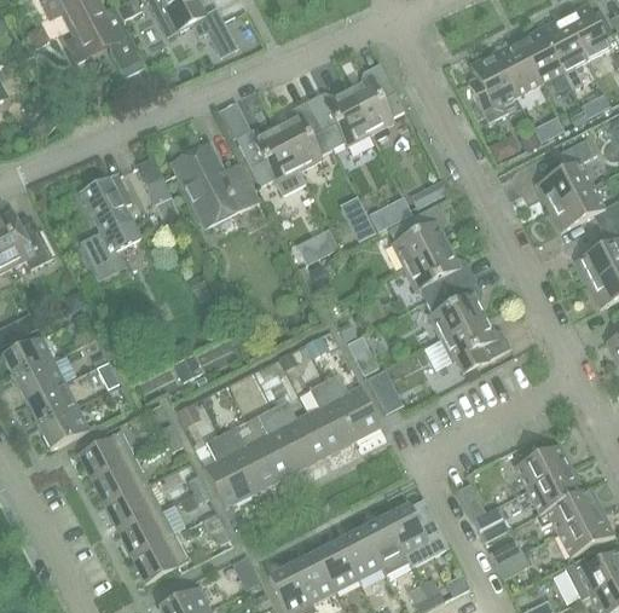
[(41,0),(48,16),(53,13),(64,7),(79,36),(86,50),(88,56),(108,45),(125,77),(145,65),(126,28),(122,21),(115,6),(114,5),(111,6),(102,11),(96,0),(41,0)]
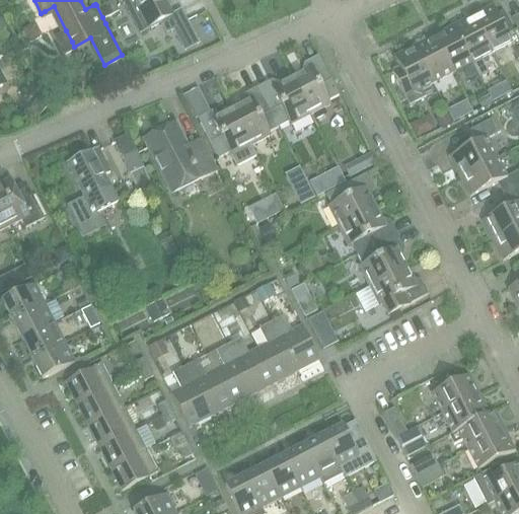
[(107,0),(97,5),(103,16),(120,8),(116,0),(107,0)]
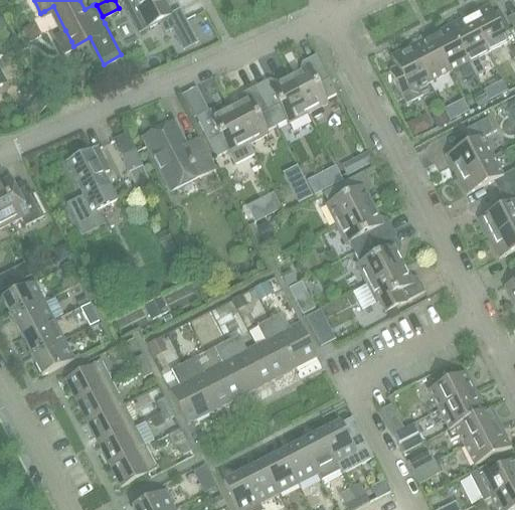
[(124,0),(131,14),(139,29),(146,25),(159,19),(159,18),(173,11),(173,9),(171,10),(166,0),(124,0)]
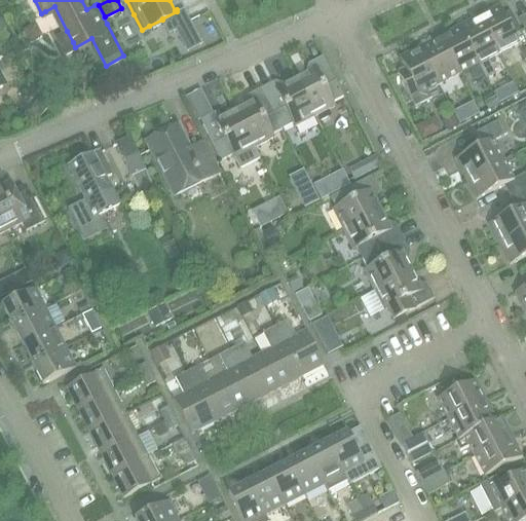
[(479,13),(499,50),(519,40),(499,2),(479,13)]
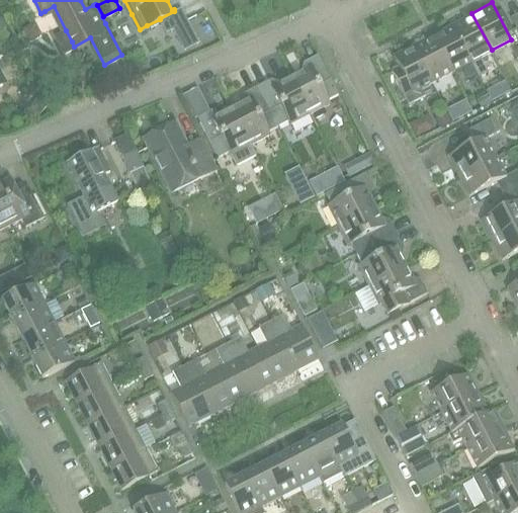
[(471,13),(452,22),(471,60),(478,71),(480,74),(489,70),(481,55),(492,50),(471,13)]
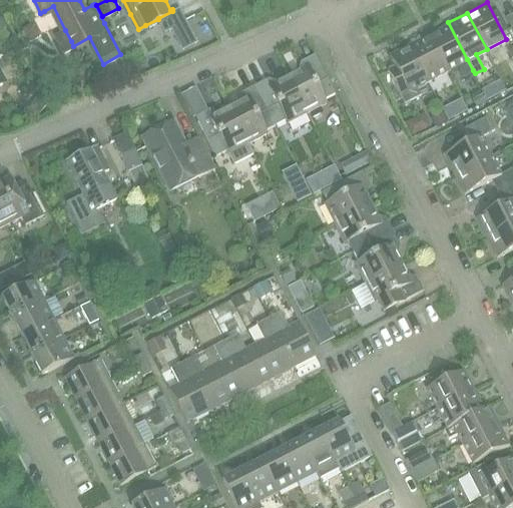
[(429,32),(449,69),(458,64),(463,75),(473,70),(467,59),(448,22),(429,32)]
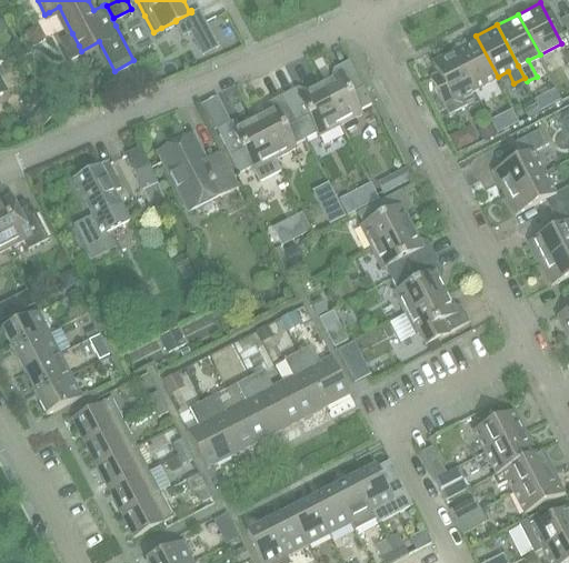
[(81,51),(78,46),(72,33),(63,38),(72,56),(81,51)]
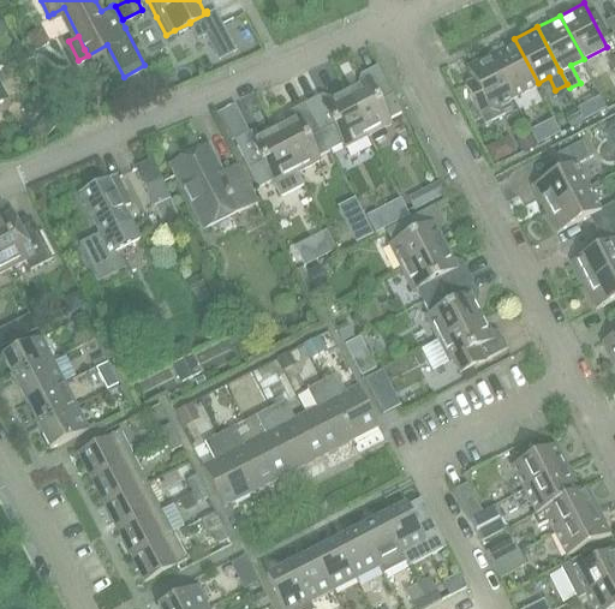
[(493,51),(491,51),(514,95),(515,94),(538,83),(514,39),(493,51)]
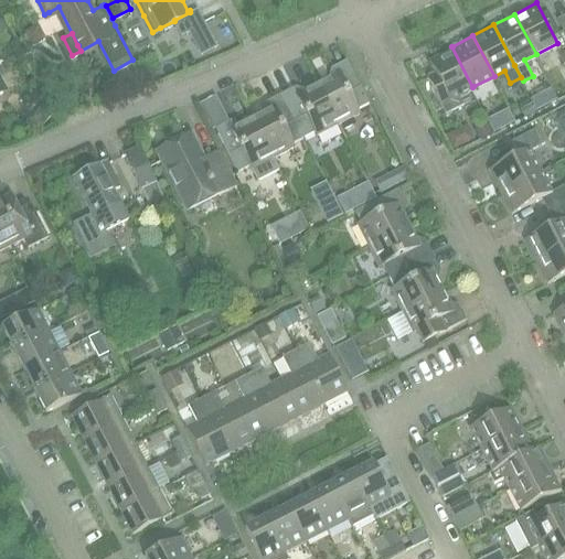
[(436,71),(428,75),(433,84),(441,103),(446,111),(447,111),(465,103),(459,94),(472,87),(451,46),(429,58),(436,71)]
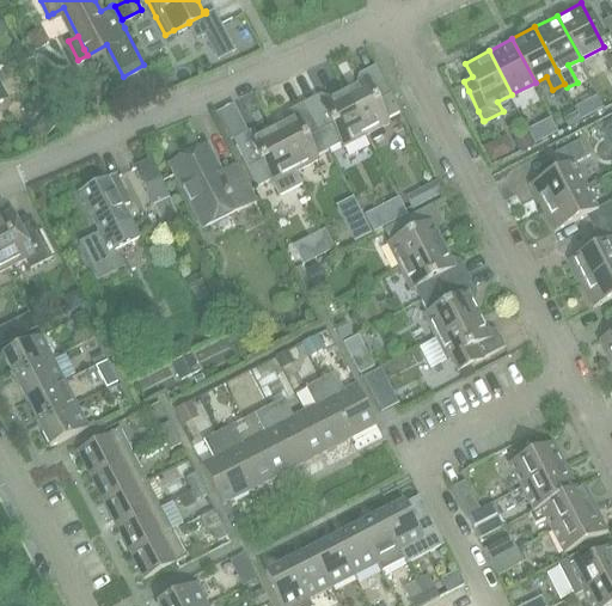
[(343,87),(366,133),(391,121),(389,116),(401,110),(375,61),(361,68),(365,77),(343,87)]
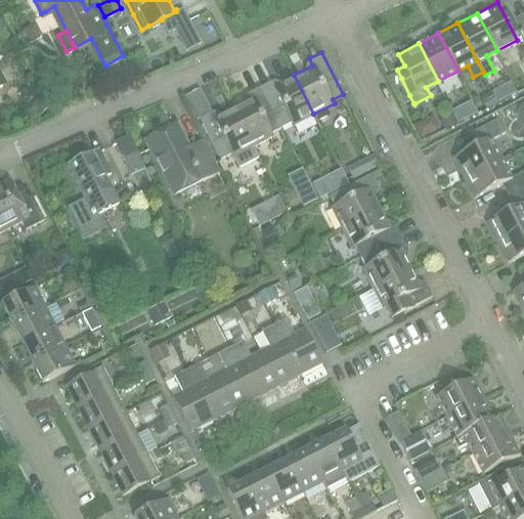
[(260,85),(281,126),(291,121),(293,124),(313,114),(294,75),(276,84),(273,78),(260,85)]
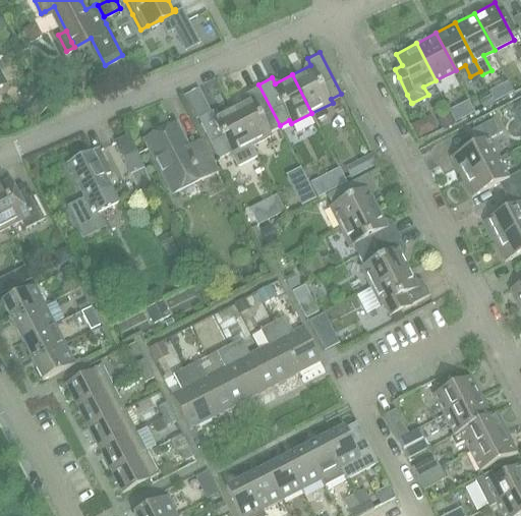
[(510,81),(499,88),(503,96),(514,90),(510,81)]
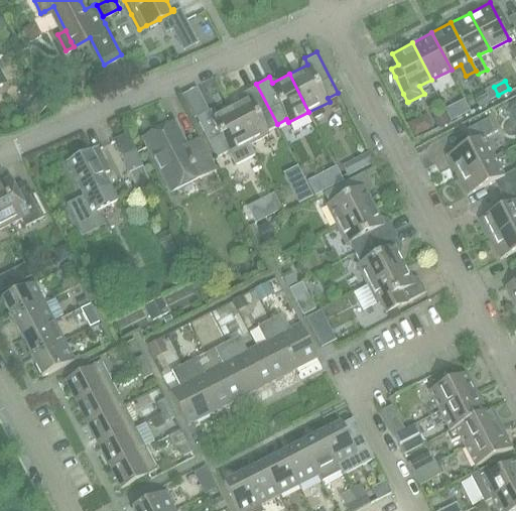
[(230,104),(249,143),(270,132),(268,128),(277,124),(256,84),(245,89),(248,95),(230,104)]
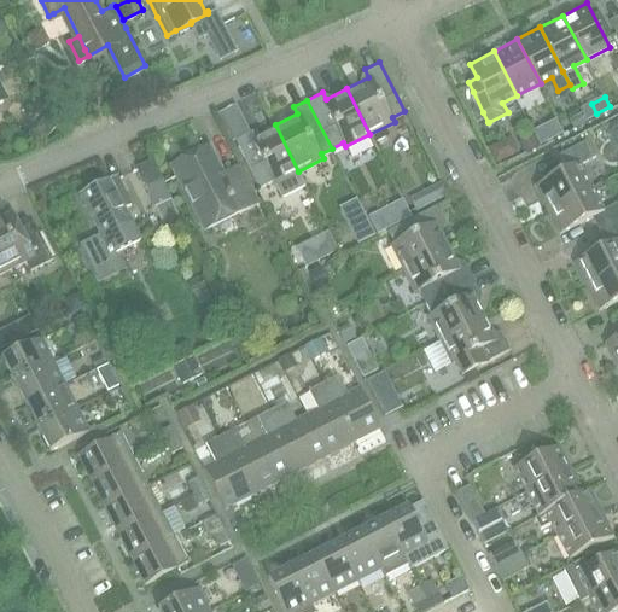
[(582,110),(569,116),(573,124),(587,118),(582,110)]
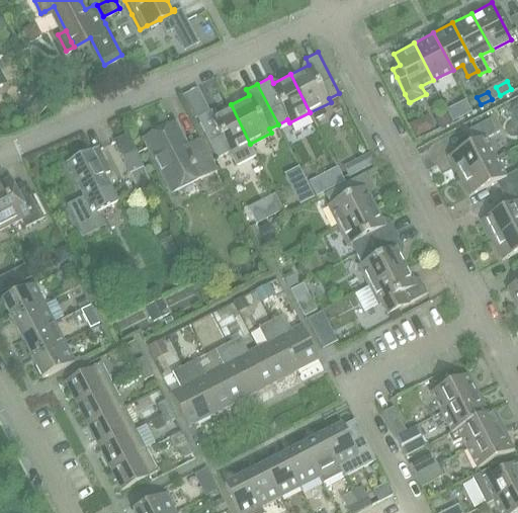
[(36,97),(29,106),(38,113),(46,104),(36,97)]
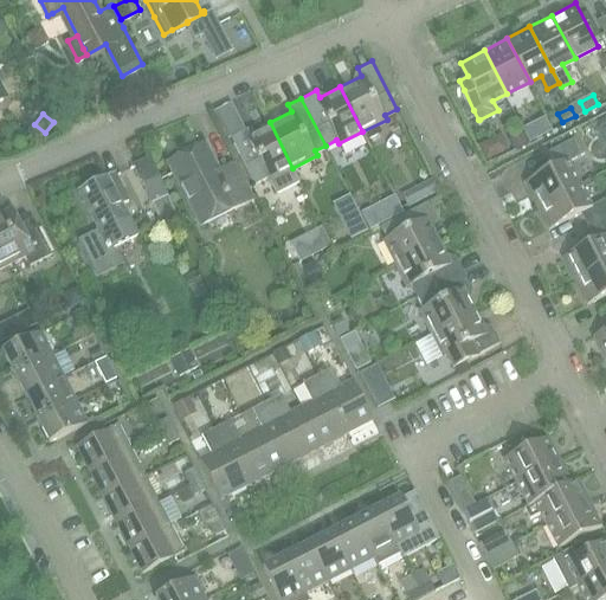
[(546,116),(535,121),(541,131),(550,127),(546,116)]
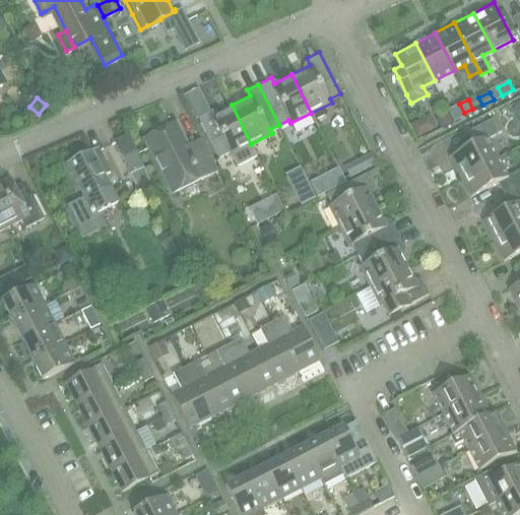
[(209,110),(199,115),(211,139),(219,155),(230,150),(232,154),(237,165),(242,162),(256,154),(251,144),(232,105),(220,111),(212,109),(209,110)]
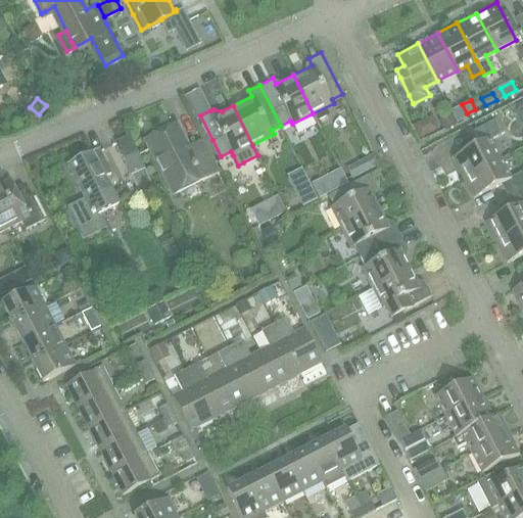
[(452,110),(439,116),(444,127),(457,120),(452,110)]
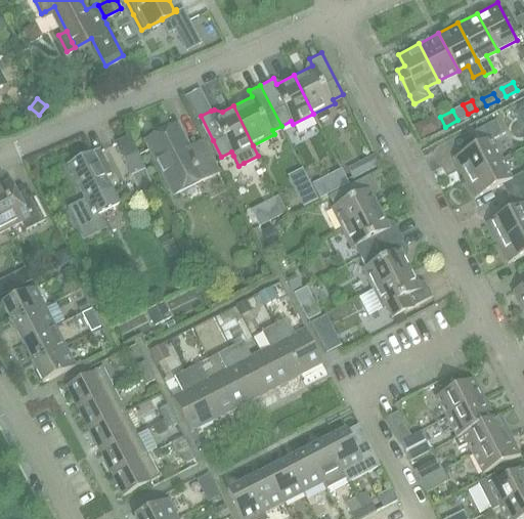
[(434,113),(415,122),(422,135),(440,126),(434,113)]
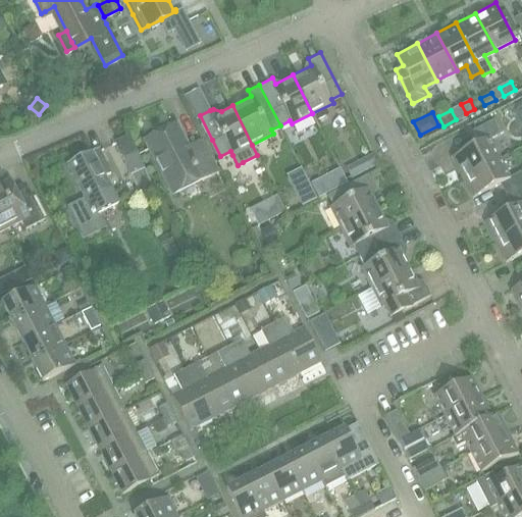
[(452,154),(463,174),(501,155),(491,137),(504,130),(497,115),(473,127),(479,140),(452,154)]
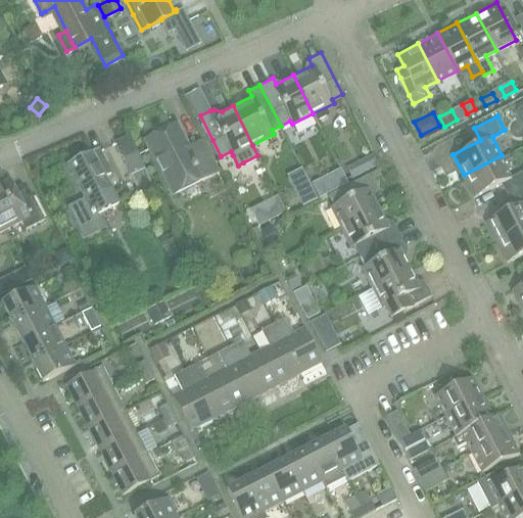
[(174,192),(218,170),(202,139),(189,145),(177,123),(146,138),(174,192)]
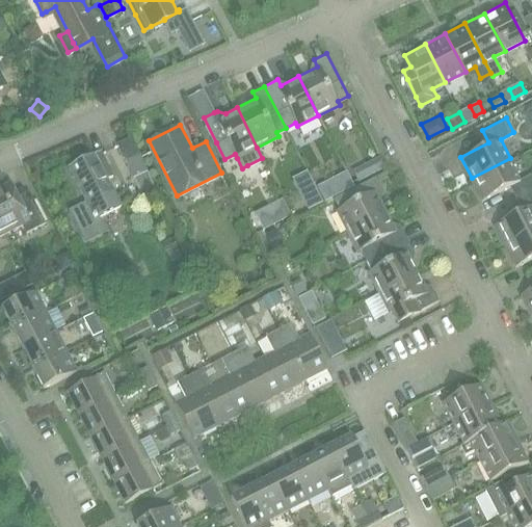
[(142,193),(156,187),(132,135),(117,141),(142,193)]
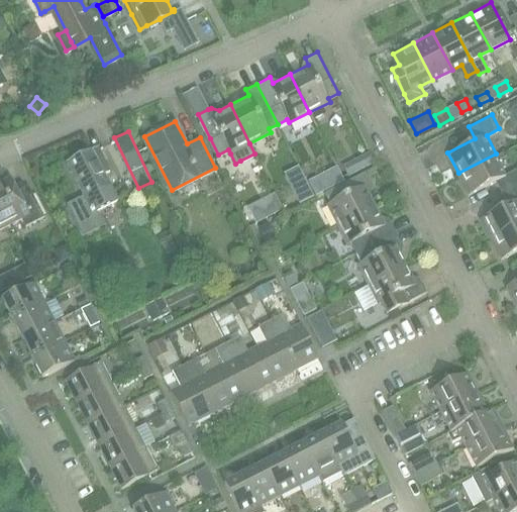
[(93,147),(67,161),(84,194),(67,202),(68,204),(70,203),(83,228),(87,229),(100,223),(102,218),(96,208),(118,197),(105,172),(110,169),(104,157),(98,145),(93,147)]
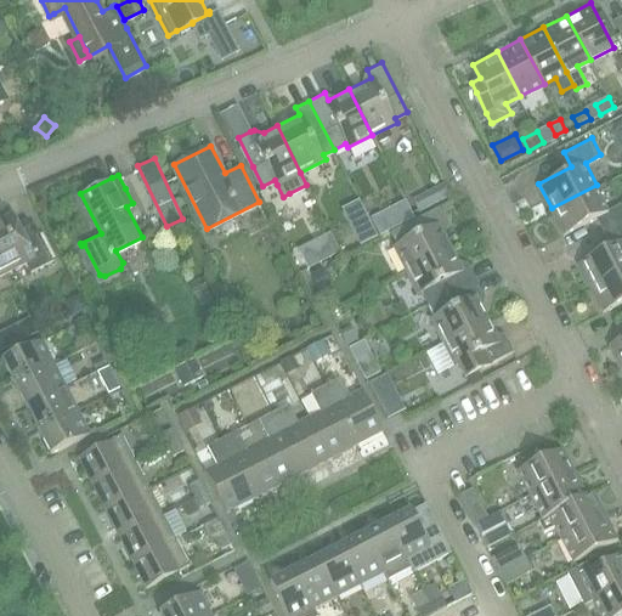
[(597,216),(604,230),(621,220),(621,199),(609,207),(597,185),(552,208),(564,232),(597,216)]
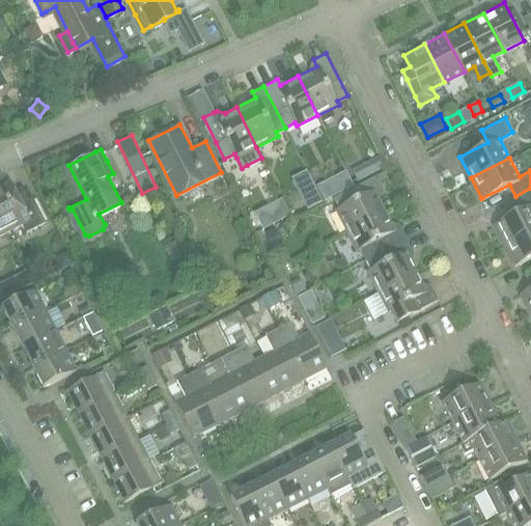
[(365,160),(352,167),(357,177),(370,171),(365,160)]
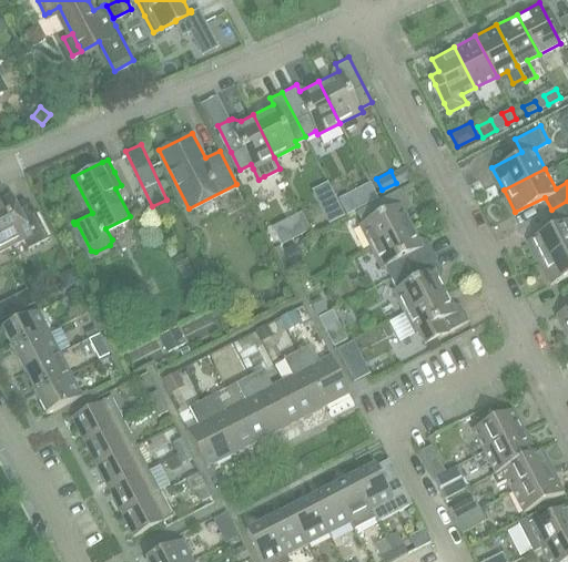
[(358,223),(369,245),(412,222),(405,211),(408,201),(401,186),(357,208),(363,221),(358,223)]
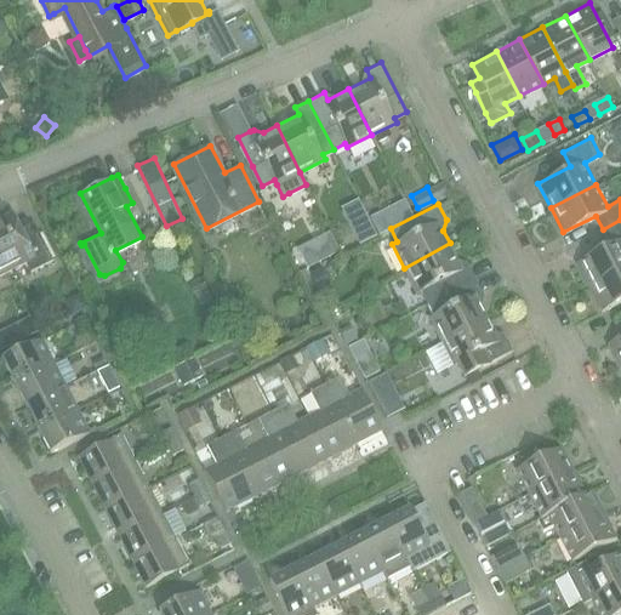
[(0,216),(0,256),(7,271),(26,261),(30,269),(53,257),(39,229),(27,237),(12,210),(0,216)]
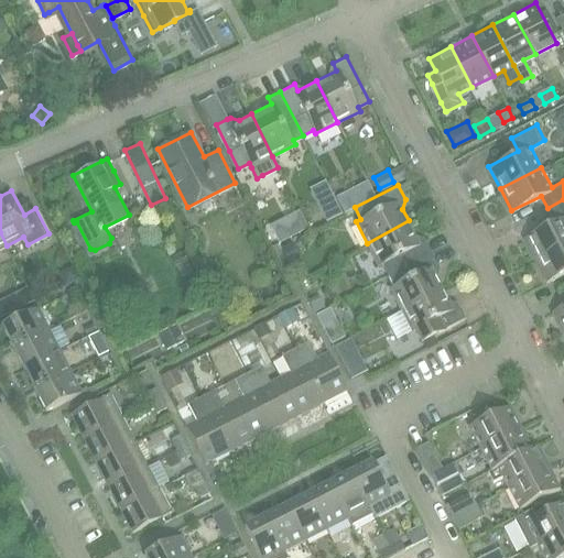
[(333,193),(320,199),(327,216),(342,209),(333,193)]
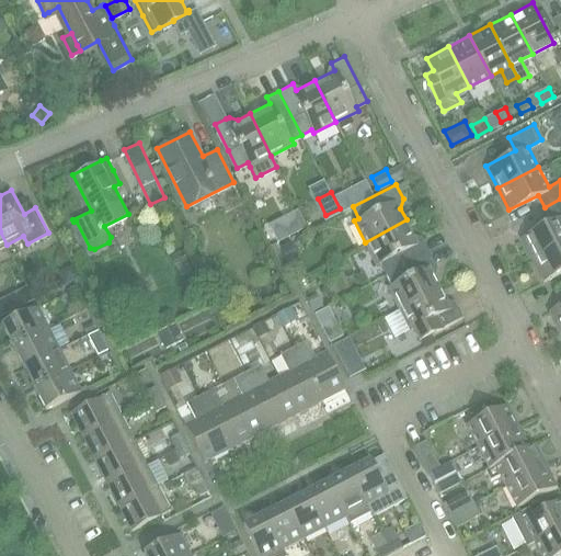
[(522,236),(533,258),(560,242),(560,199),(545,207),(551,220),(522,236)]
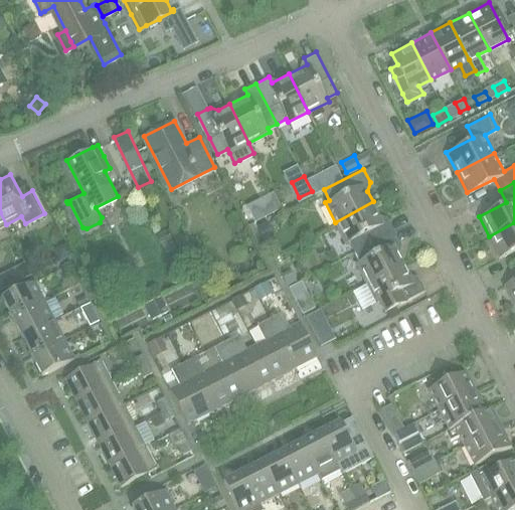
[(261,199),(247,206),(254,219),(261,216),(268,212),(261,199)]
